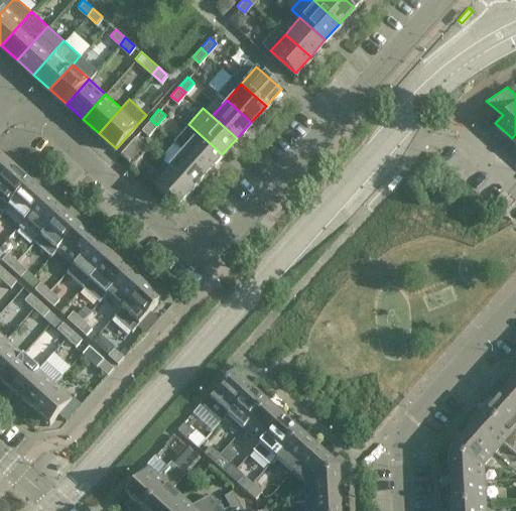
[(150,119),(141,128),(148,134),(156,125),(150,119)]
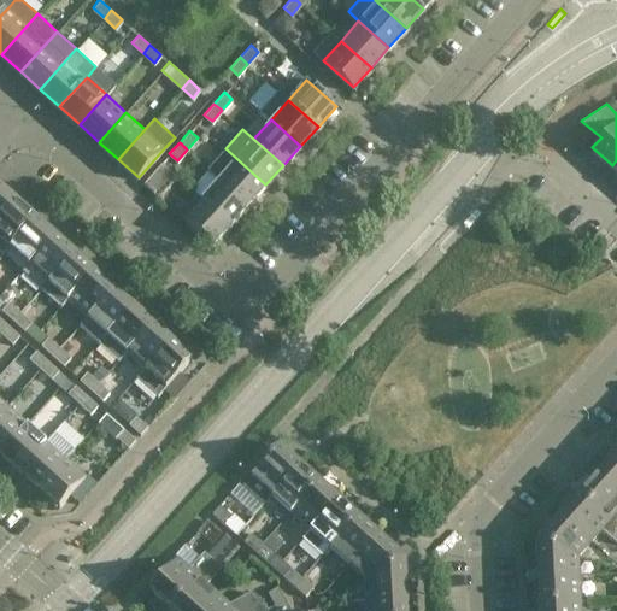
[(209,153),(198,144),(192,151),(203,160),(209,153)]
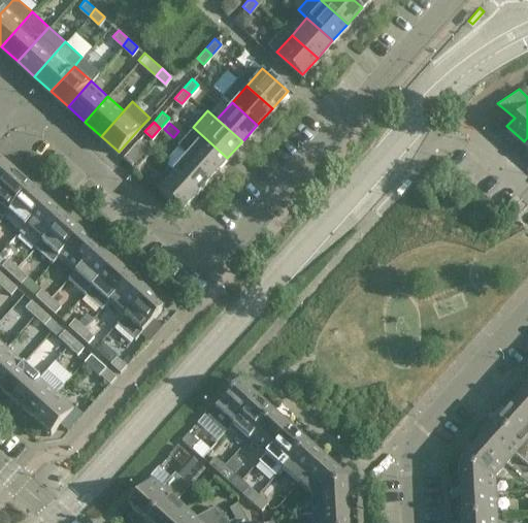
[(212,174),(227,158),(193,127),(177,143),(187,152),(212,174)]
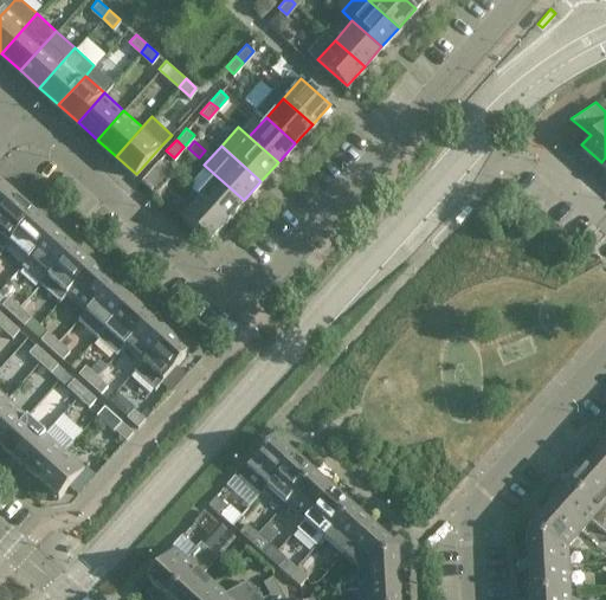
[(159,159),(141,179),(156,192),(174,172),(159,159)]
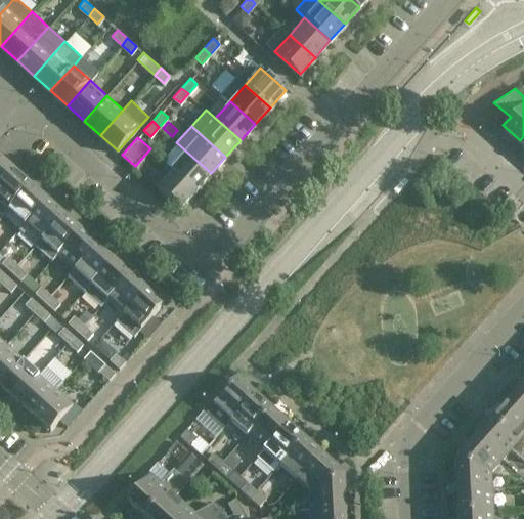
[(185,150),(171,167),(195,190),(211,173),(185,150)]
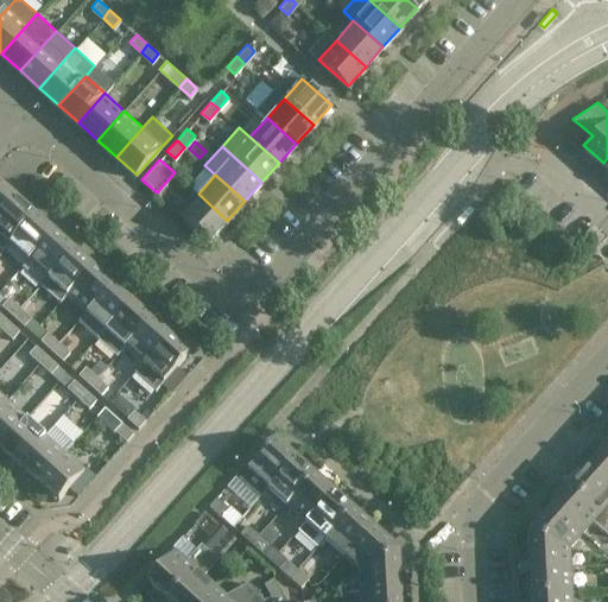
[(0,179),(0,211),(17,195),(0,179)]
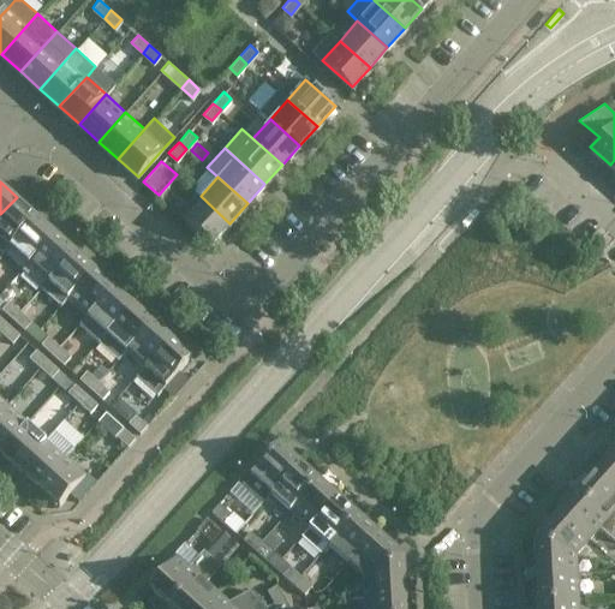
[(212,243),(230,224),(201,196),(183,216),(212,243)]
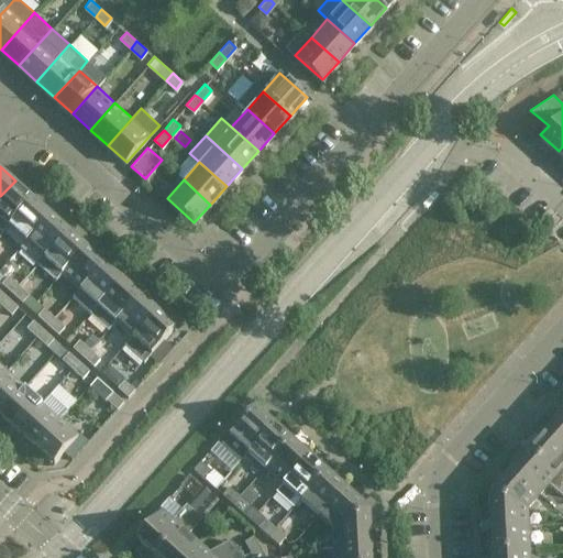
[(15,181),(0,196),(0,216),(9,223),(33,196),(15,181)]
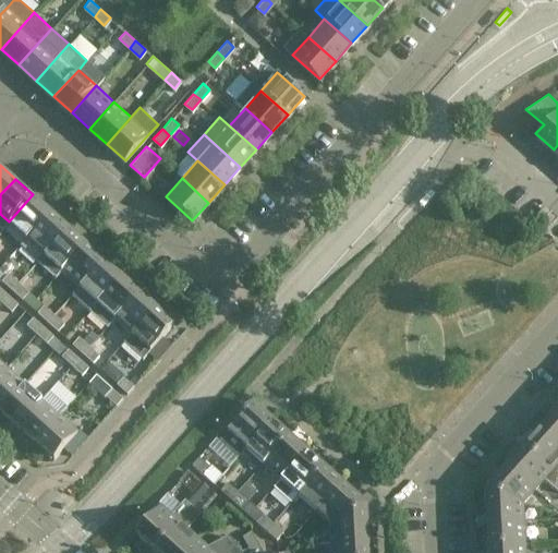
[(436,191),(431,187),(420,200),(424,204),(436,191)]
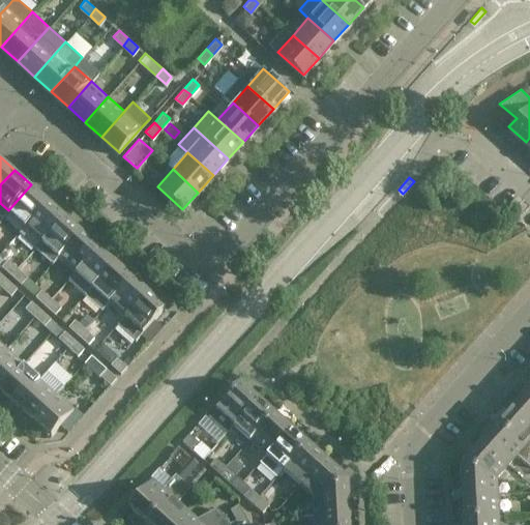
[(31,184),(8,210),(25,225),(48,200),(31,184)]
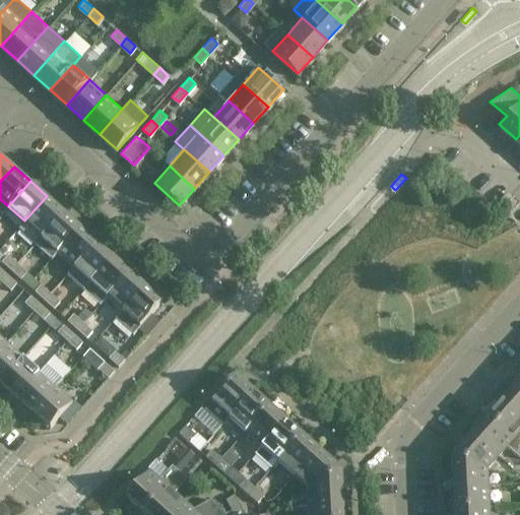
[(508,190),(499,200),(510,210),(519,200),(508,190)]
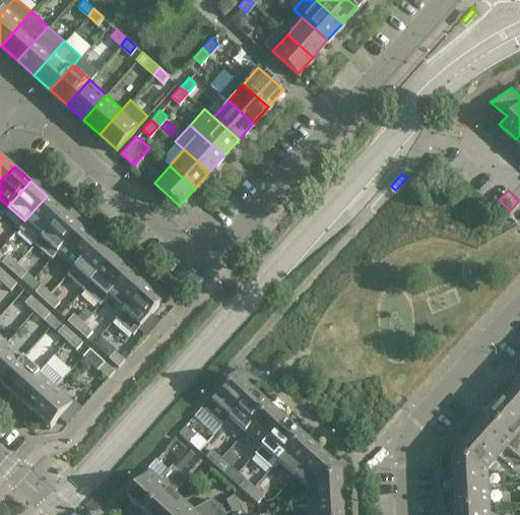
[(36,241),(63,210),(47,196),(24,220),(19,227),(36,241)]
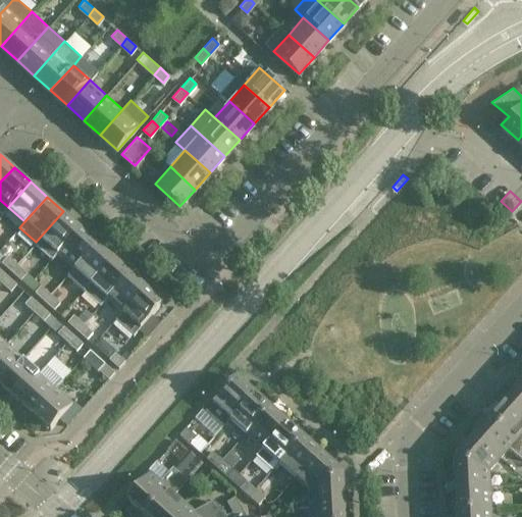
[(52,257),(57,252),(80,226),(63,211),(36,242),(52,257)]
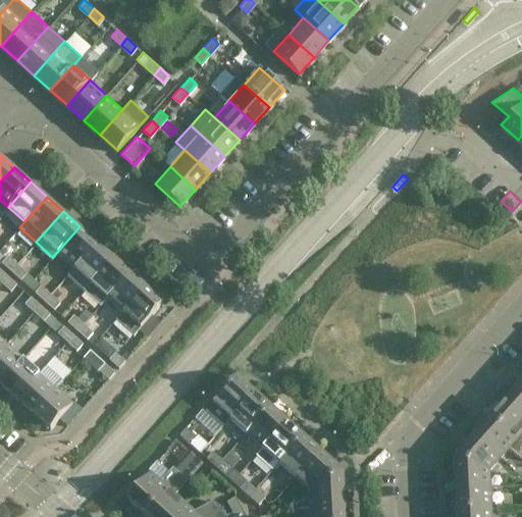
[(80,226),(57,252),(73,266),(96,241),(80,226)]
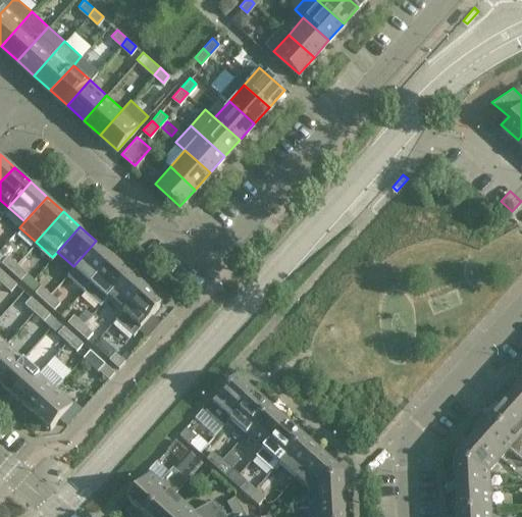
[(96,241),(73,266),(90,281),(113,256),(96,241)]
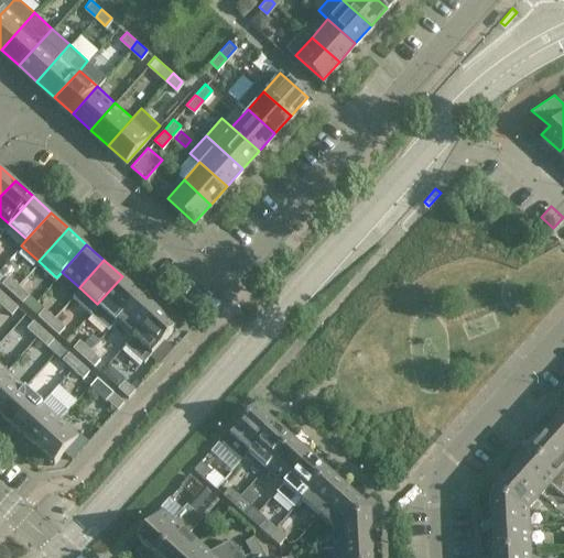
[(8,274),(1,281),(24,301),(31,294),(8,274)]
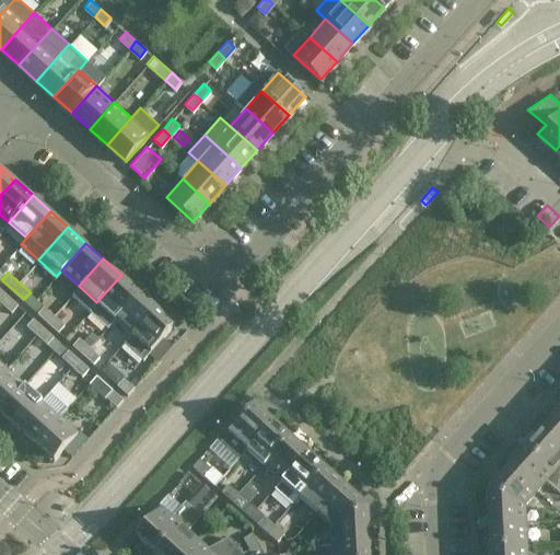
[(107,325),(139,290),(121,275),(96,302),(90,310),(107,325)]
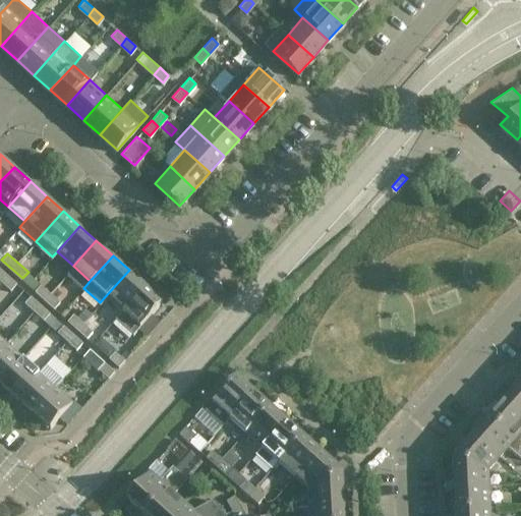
[(0,279),(12,290),(18,283),(0,267),(0,279)]
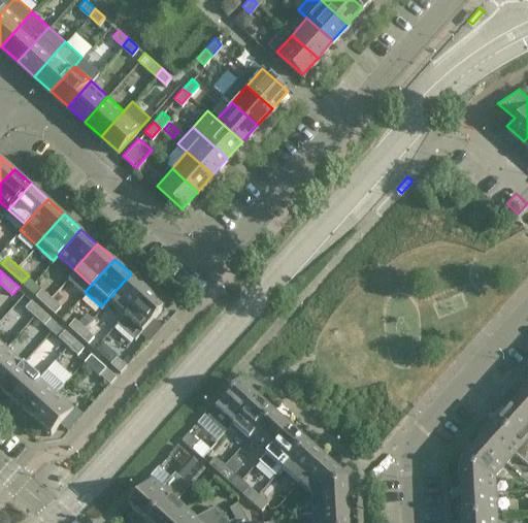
[(131,273),(108,299),(125,315),(147,289),(131,273)]
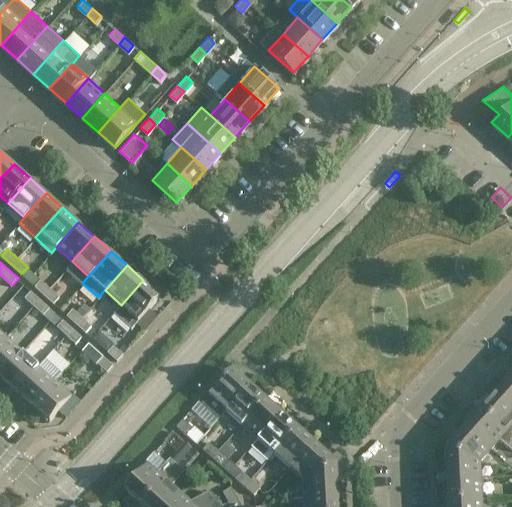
[(40,278),(34,285),(44,293),(49,287),(40,278)]
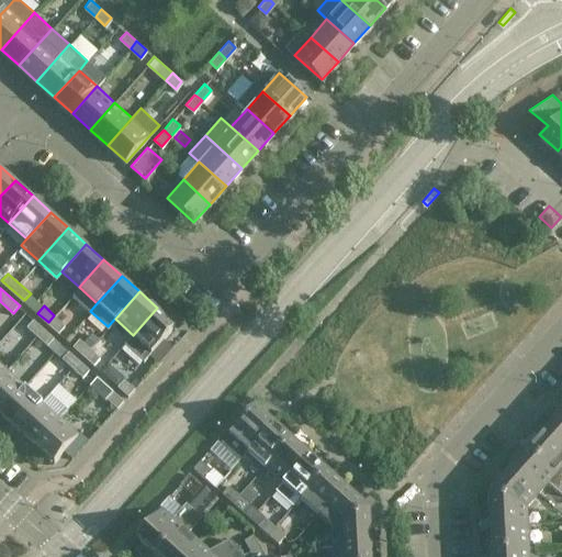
[(157,308),(133,335),(152,352),(176,324),(157,308)]
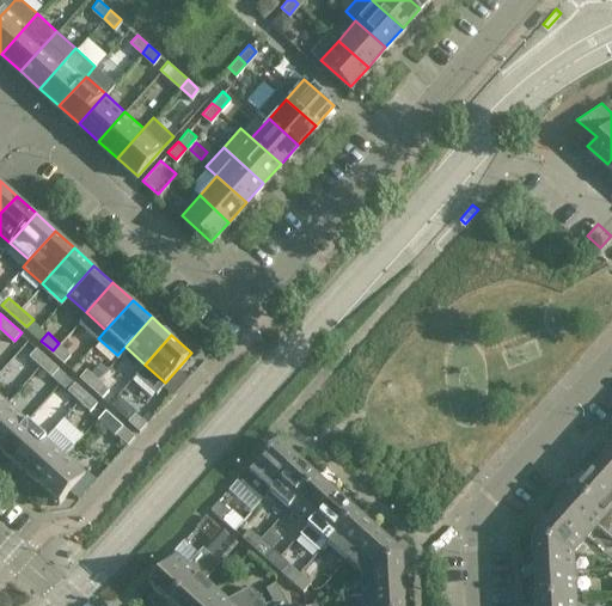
[(59,343),(53,350),(65,362),(72,354),(59,343)]
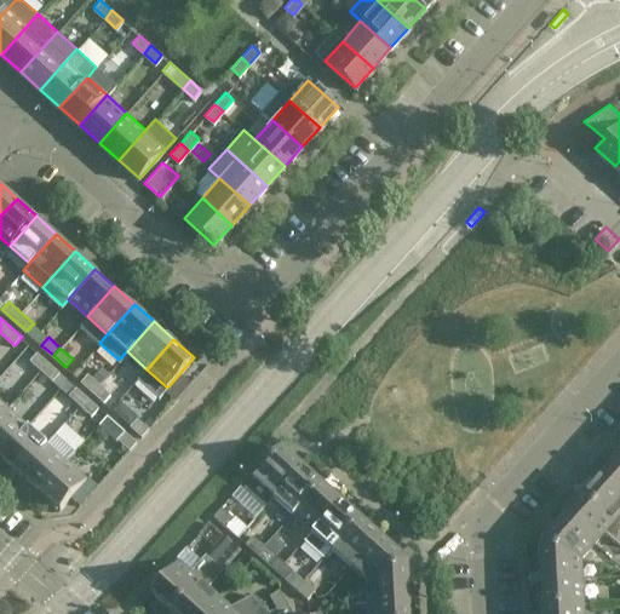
[(41,368),(47,361),(36,350),(29,359),(41,368)]
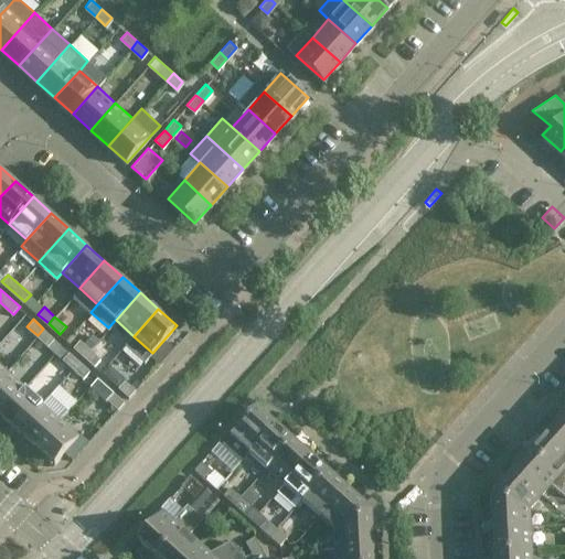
[(49,346),(55,339),(43,329),(38,335),(49,346)]
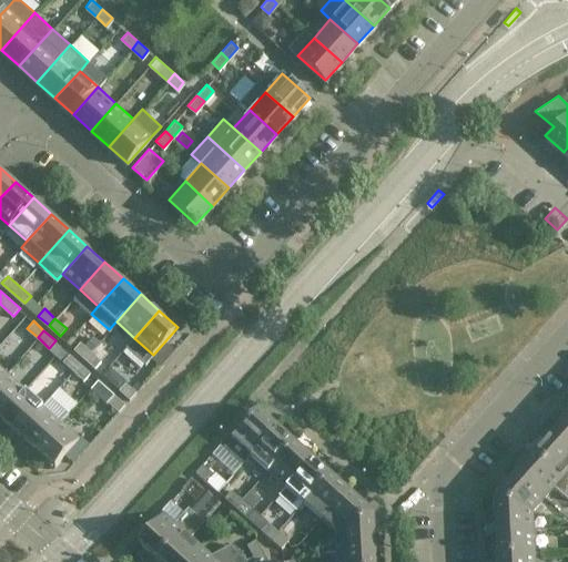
[(80,340),(73,348),(97,368),(102,360),(80,340)]
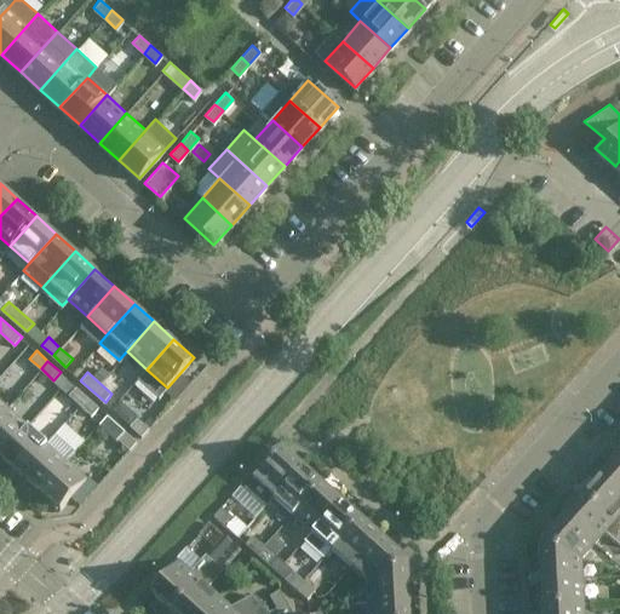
[(67,378),(62,373),(55,382),(59,386),(67,378)]
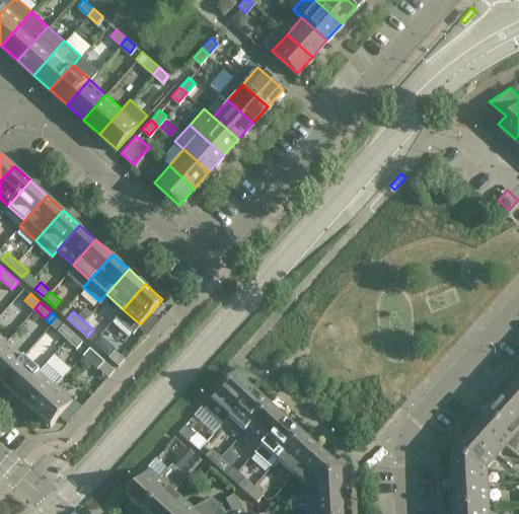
[(61,344),(66,338),(78,348),(83,341),(63,322),(57,329),(61,333),(56,339),(61,344)]
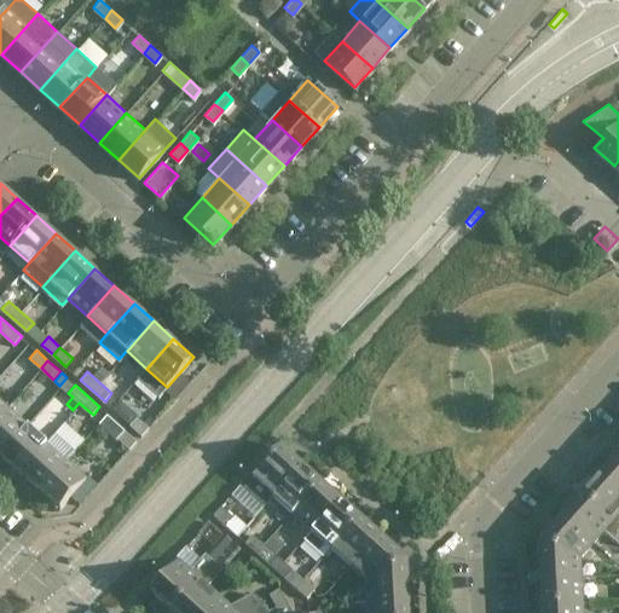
[(7,405),(0,412),(0,452),(27,422),(7,405)]
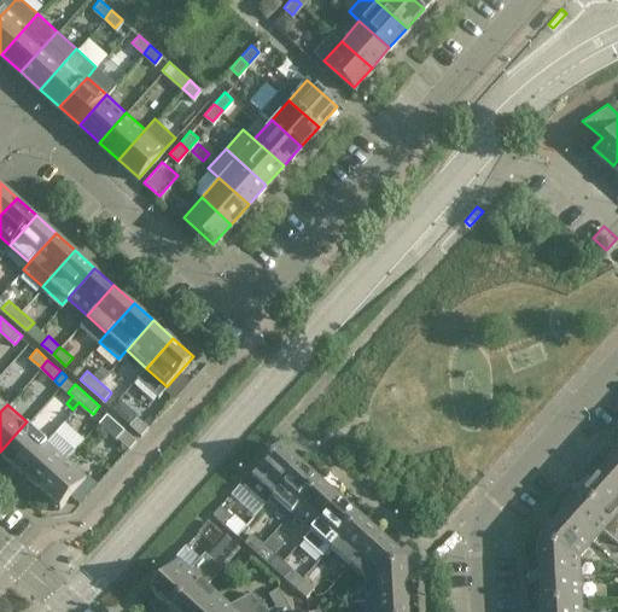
[(140,433),(147,425),(136,414),(129,423),(140,433)]
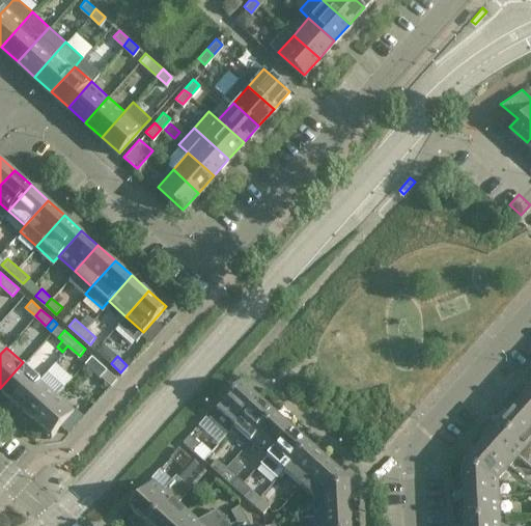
[(23,362),(0,388),(17,404),(39,378),(23,362)]
